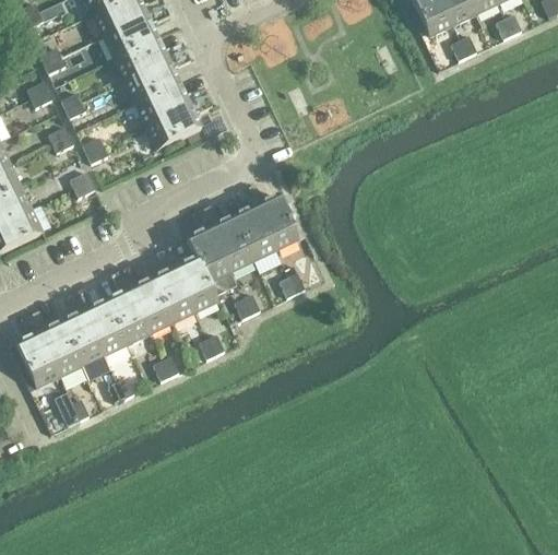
[(85,0),(93,14),(122,0),(85,0)]
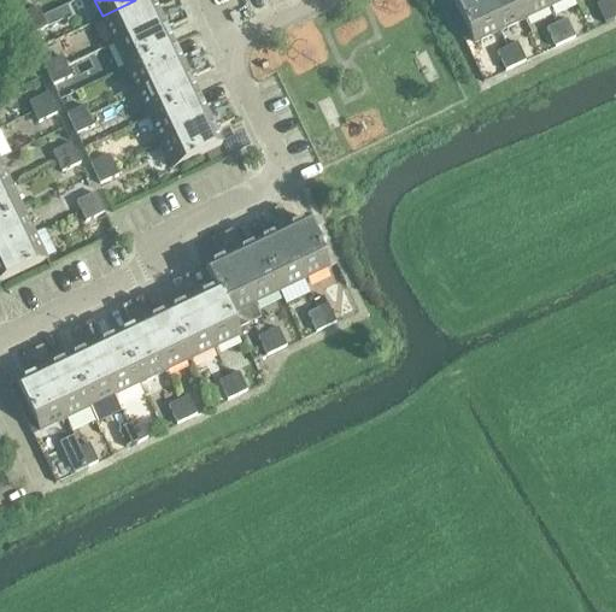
[(135,0),(103,16),(113,41),(125,65),(175,42),(153,0),(135,0)]
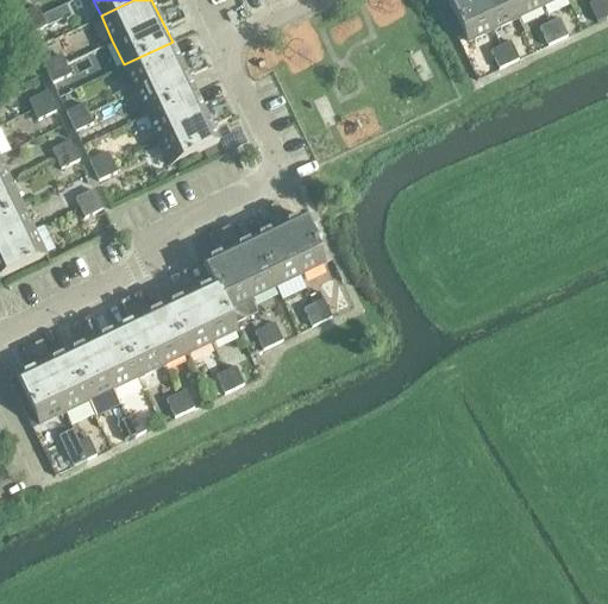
[(179,6),(175,0),(173,0),(162,5),(165,12),(179,6)]
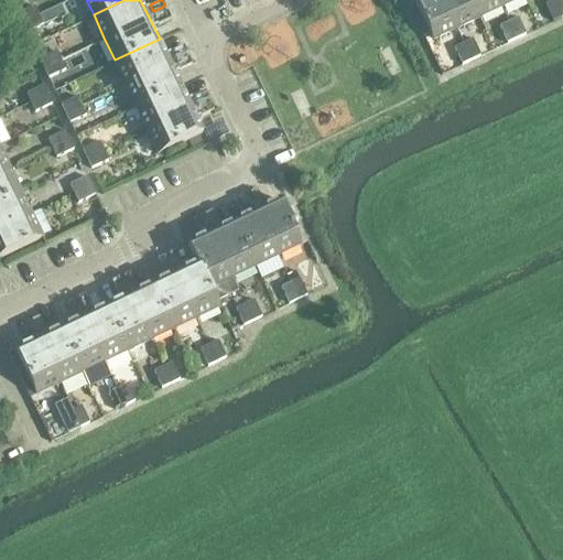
[(415,0),(434,38),(479,15),(473,0),(415,0)]
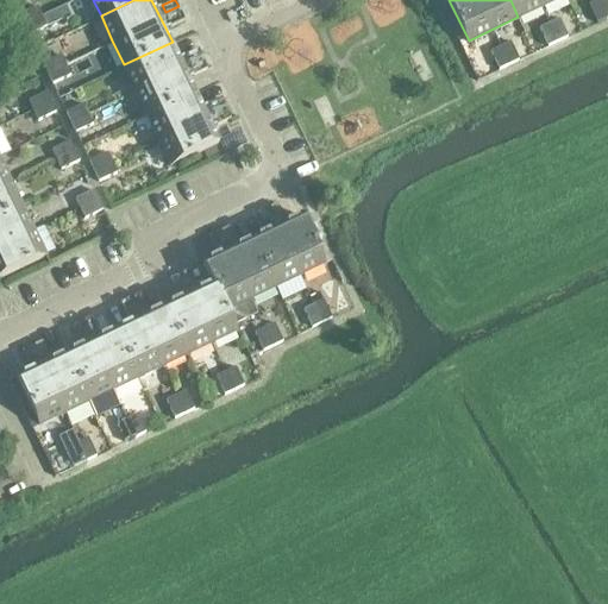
[(511,0),(518,17),(543,5),(552,0),(511,0)]
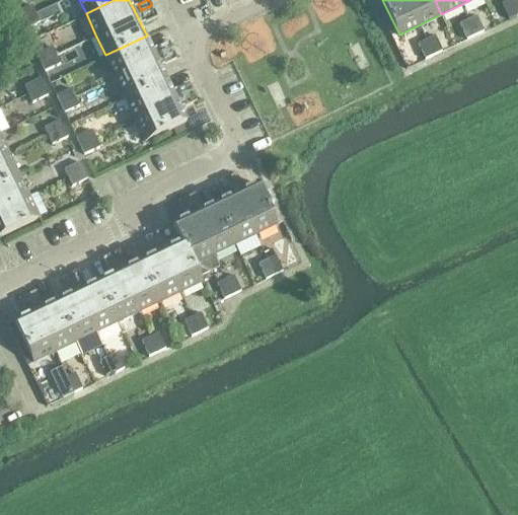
[(510,17),(517,14),(517,11),(512,0),(506,0),(502,2),(510,17)]
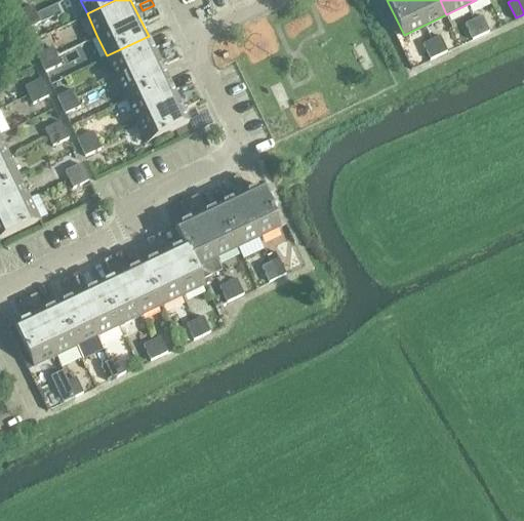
[(22,18),(37,11),(33,3),(17,10),(22,18)]
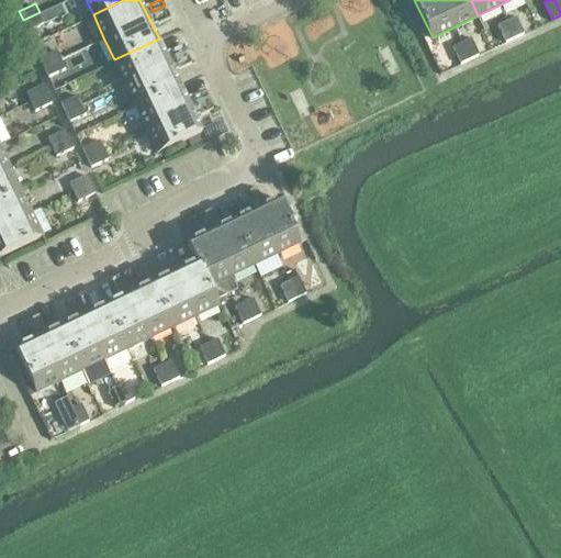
[(170,17),(167,11),(155,17),(158,22),(170,17)]
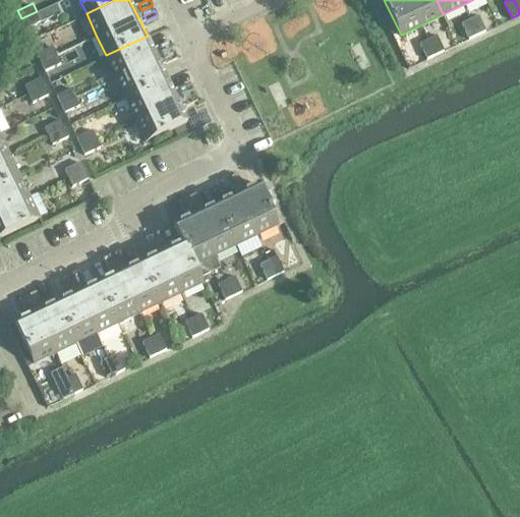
[(21,18),(25,26),(41,19),(37,11),(21,18)]
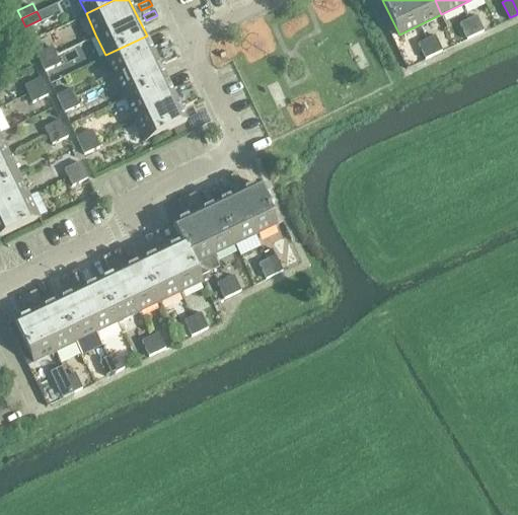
[(476,14),(468,18),(475,33),(485,29),(476,14)]
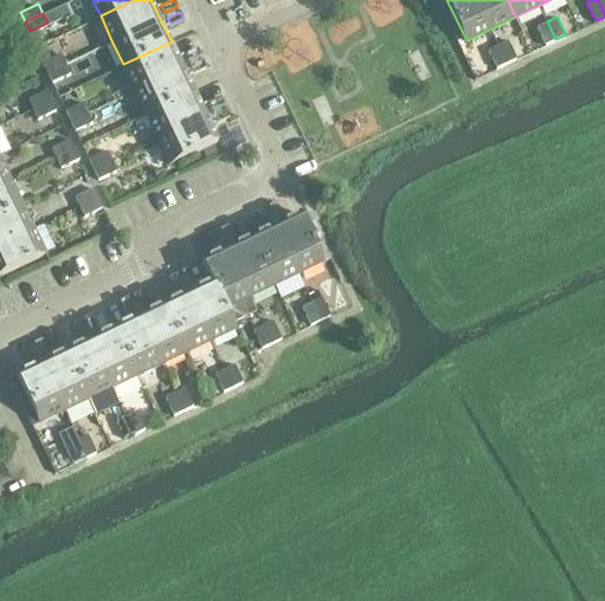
[(546,44),(555,39),(547,21),(538,26),(546,44)]
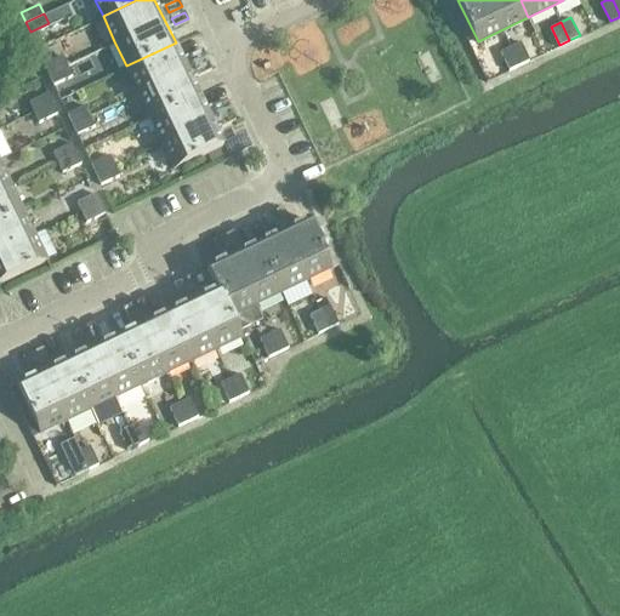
[(50,29),(38,35),(41,44),(55,38),(50,29)]
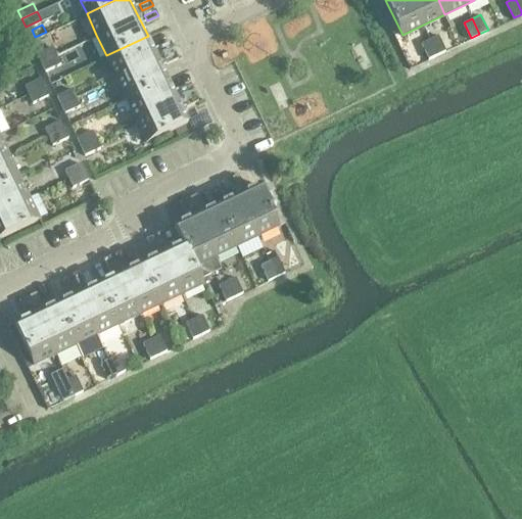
[(439,35),(431,39),(437,53),(446,50),(439,35)]
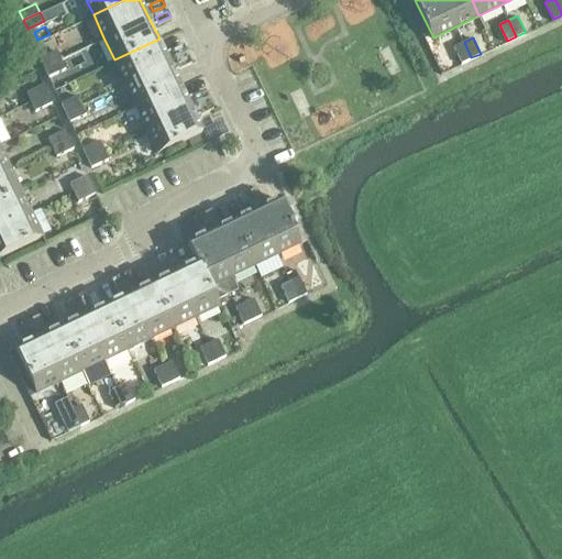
[(114,59),(136,105),(180,84),(160,39),(114,59)]
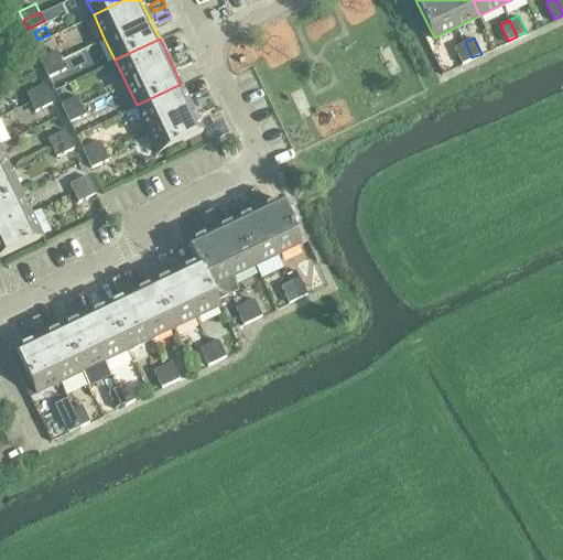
[(472,57),(465,42),(456,46),(463,62),(472,57)]
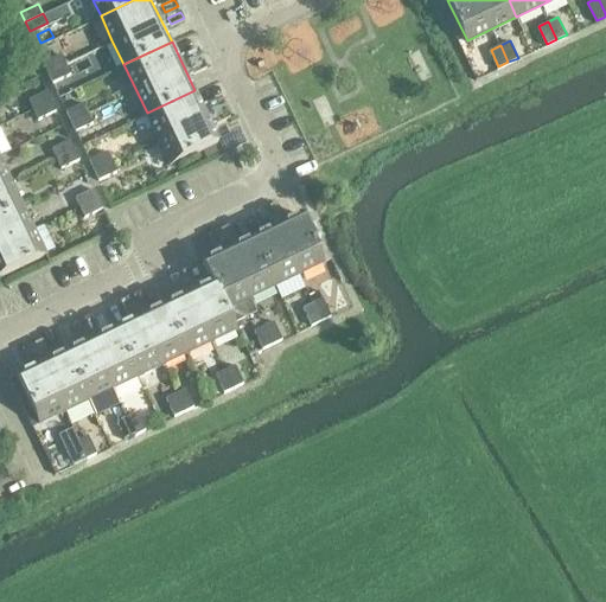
[(201,55),(198,47),(185,53),(189,61),(201,55)]
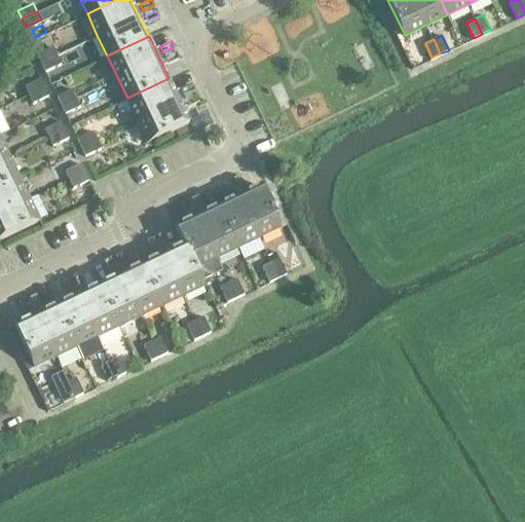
[(53,45),(38,52),(42,62),(58,53),(53,45)]
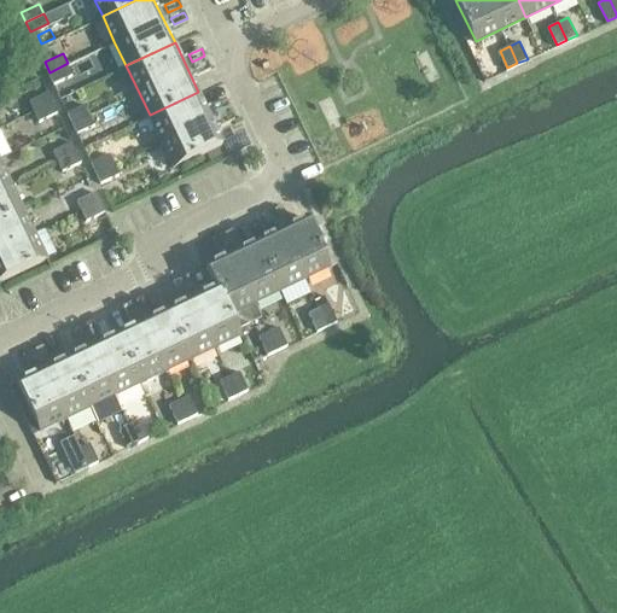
[(210,68),(208,62),(195,68),(198,75),(210,68)]
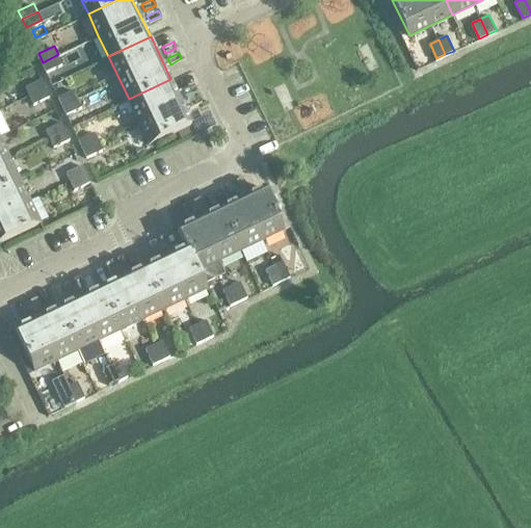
[(43,62),(47,71),(62,62),(58,54),(43,62)]
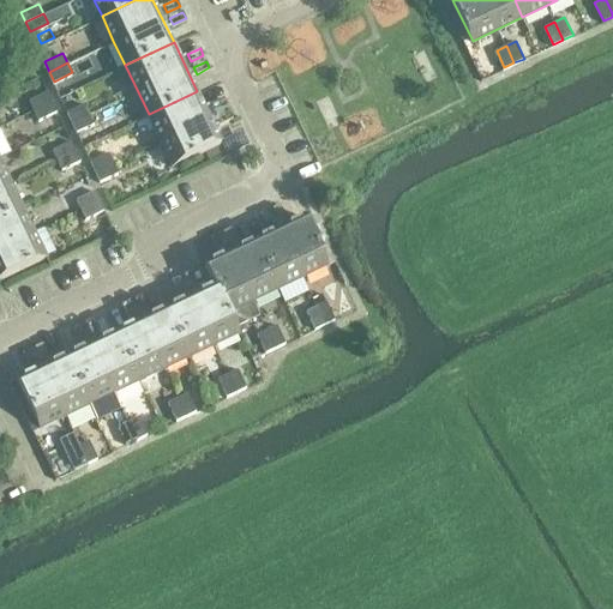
[(53,100),(48,90),(30,98),(35,108),(53,100)]
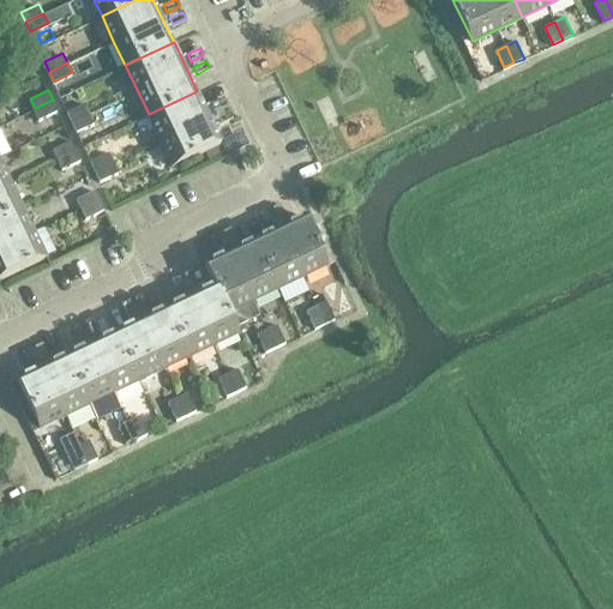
[(197,91),(149,114),(173,166),(221,142),(197,91)]
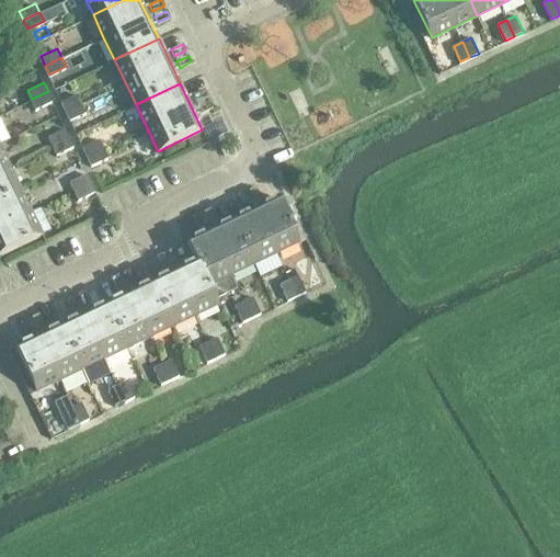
[(206,95),(204,90),(192,95),(195,101),(206,95)]
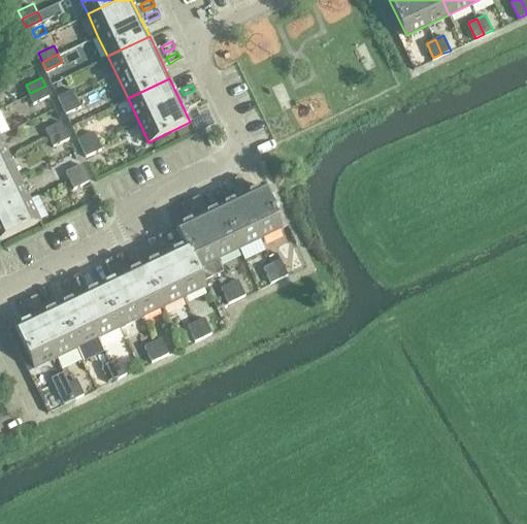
[(34,102),(50,95),(45,86),(30,93),(34,102)]
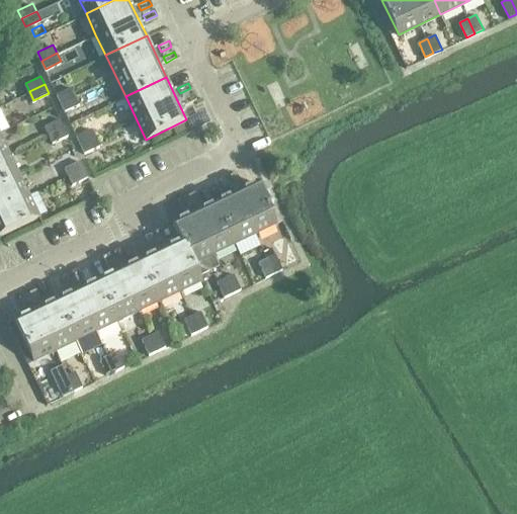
[(57,93),(61,101),(76,94),(72,86),(57,93)]
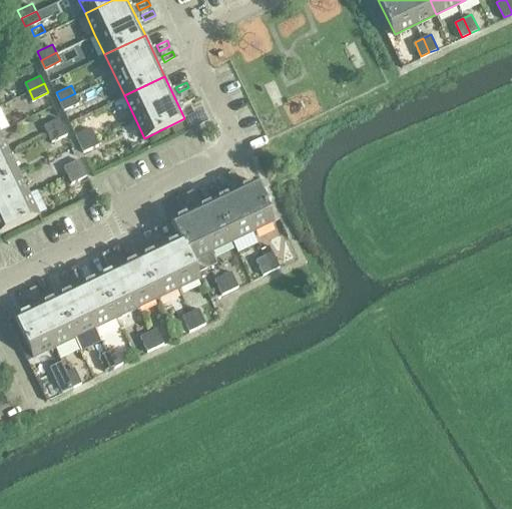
[(194,97),(191,92),(180,97),(183,102),(194,97)]
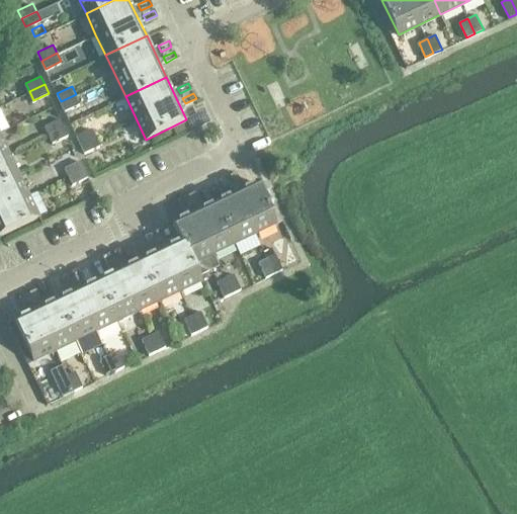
[(80,102),(76,94),(61,101),(65,109),(80,102)]
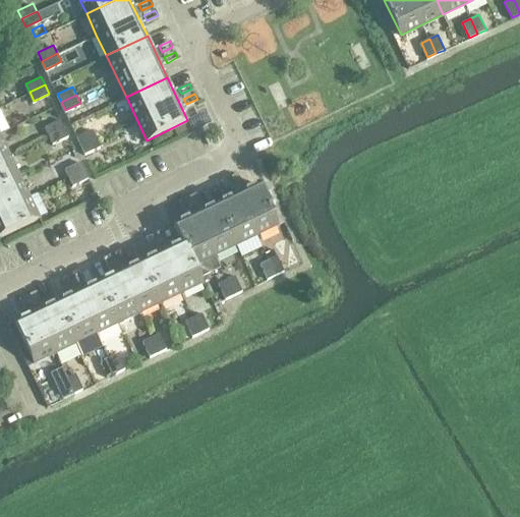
[(46,125),(50,133),(64,126),(60,118),(46,125)]
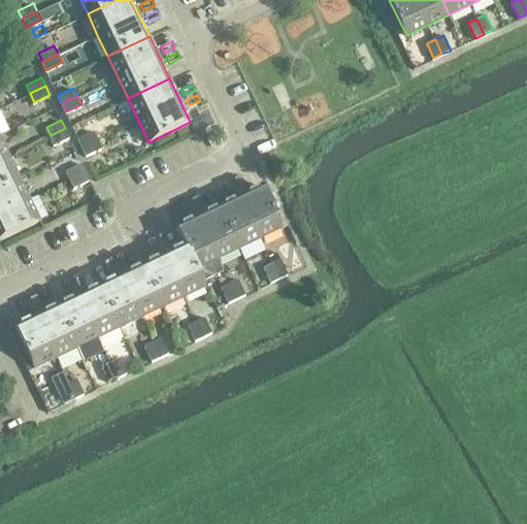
[(69,137),(65,128),(51,135),(55,144),(69,137)]
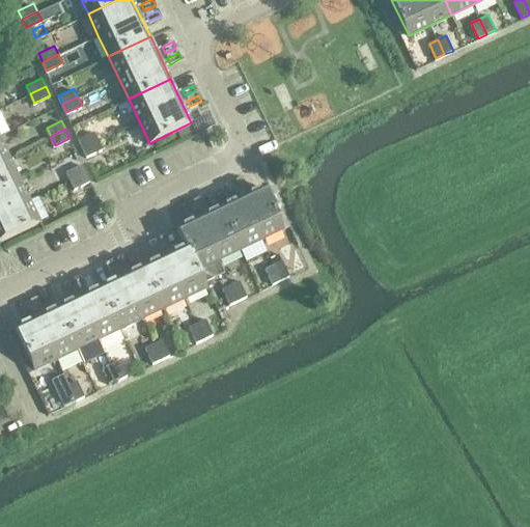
[(94,131),(79,138),(83,147),(99,139),(94,131)]
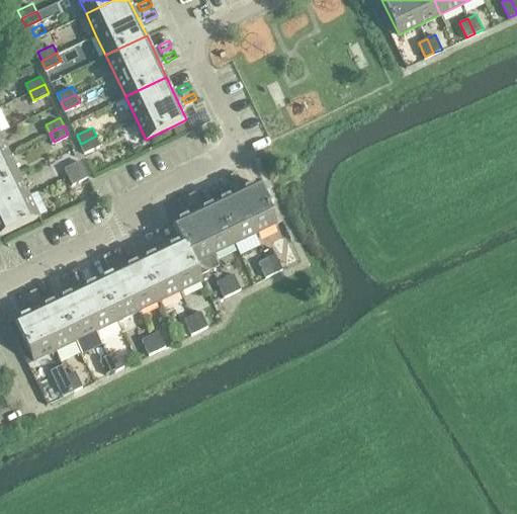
[(0,131),(0,182),(20,173),(0,132),(0,131)]
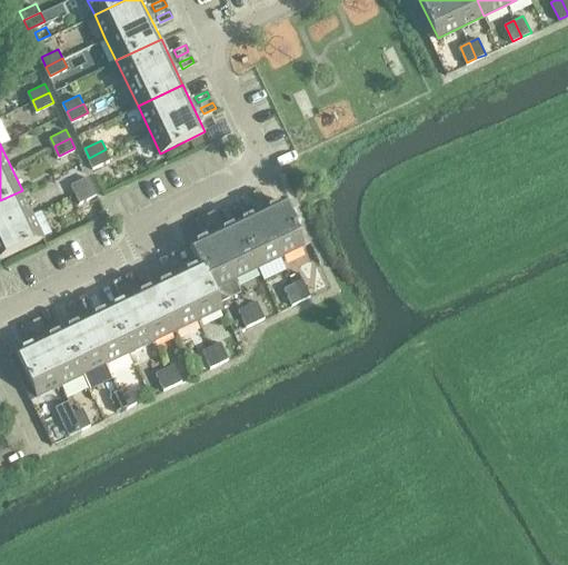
[(106,149),(89,158),(93,167),(110,159),(106,149)]
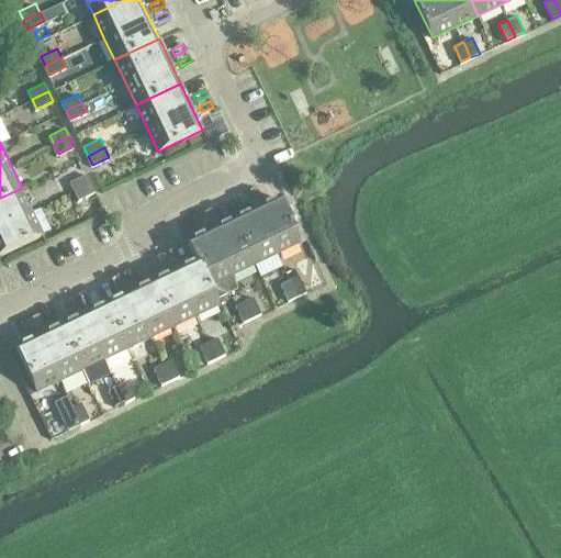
[(91,182),(87,174),(70,181),(75,190),(91,182)]
